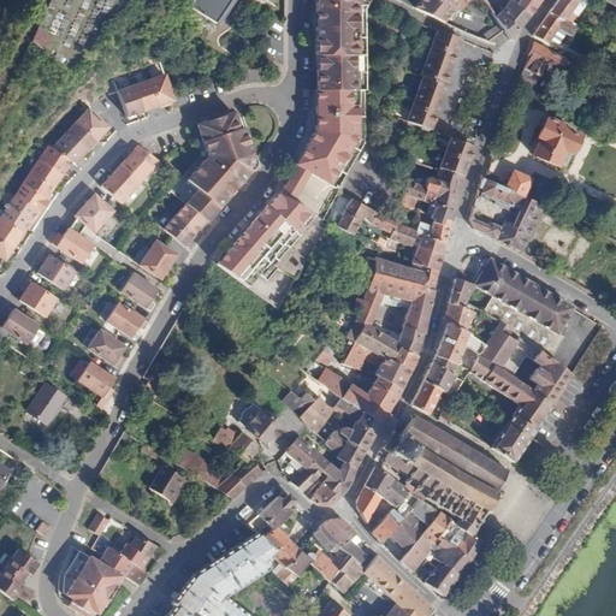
[(195,0),(188,10),(200,19),(214,29),(236,0),(195,0)]
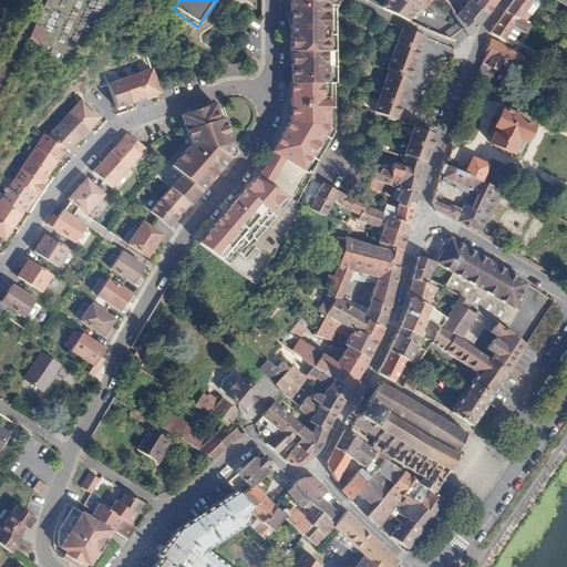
[(290,9),(290,83),(291,107),(295,109),(295,116),(291,116),(291,120),(272,153),(275,154),(286,161),(270,187),(258,181),(255,178),(199,245),(227,266),(239,253),(248,258),(255,247),(272,258),(289,229),(303,204),(298,200),(311,176),(309,174),(310,172),(313,173),(336,132),(336,82),(328,82),(328,40),(321,40),(321,27),(328,27),(328,7),(323,2),(325,0),(290,0),(290,9)]
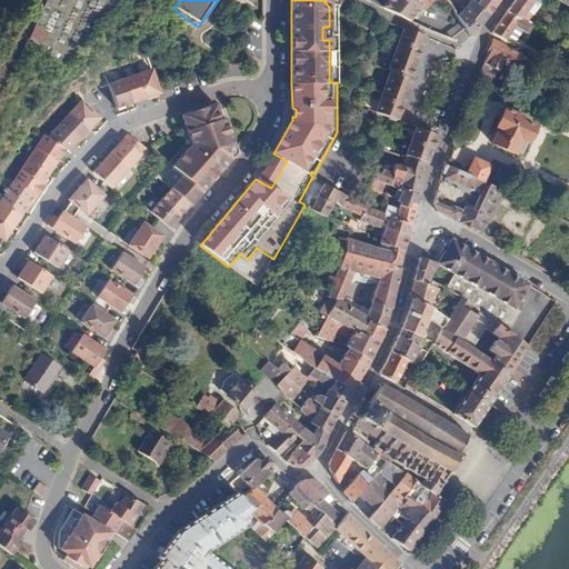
[(401,0),(390,12),(410,23),(431,0),(437,0),(451,26),(457,22),(455,19),(445,0),(401,0)]
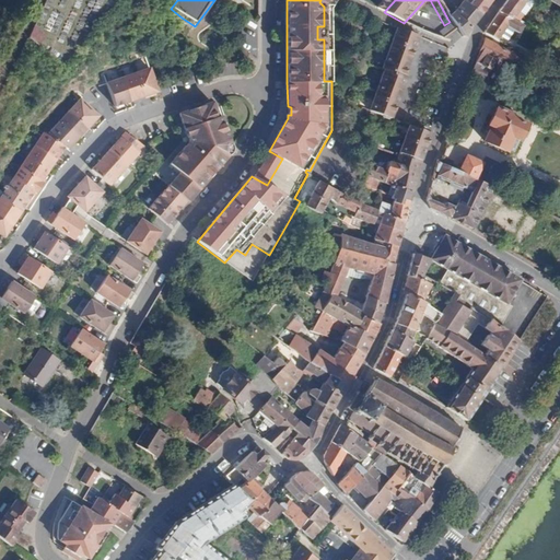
[(457,0),(461,3),(447,19),(450,22),(451,22),(462,36),(469,30),(480,14),(467,1),(466,0),(457,0)]
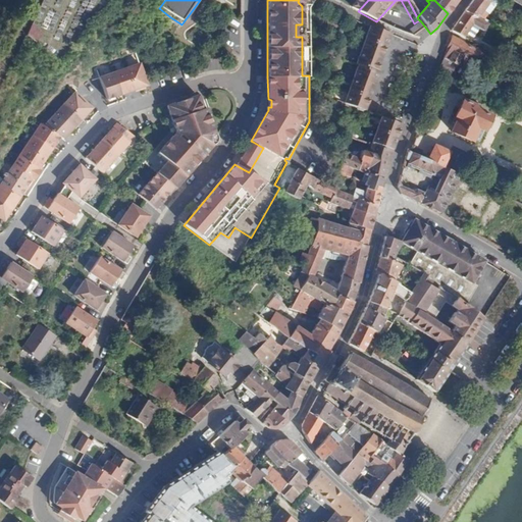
[(435,0),(435,1),(448,13),(457,0),(435,0)]
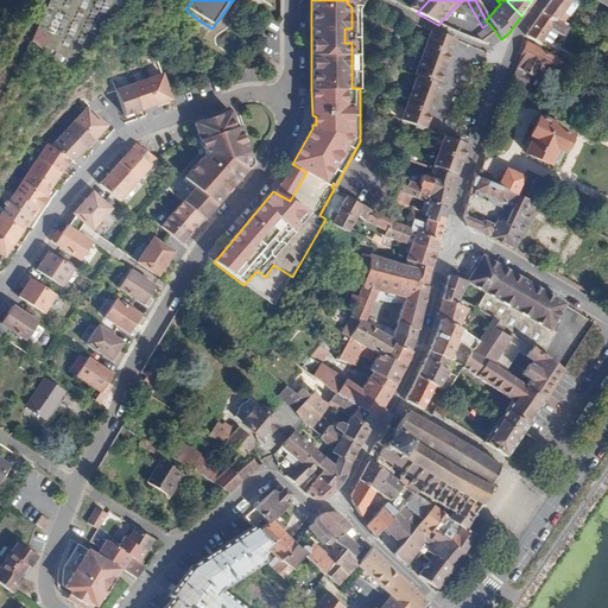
[(550,0),(540,13),(559,23),(567,14),(562,12),(570,0),(574,0),(578,4),(580,0),(550,0)]
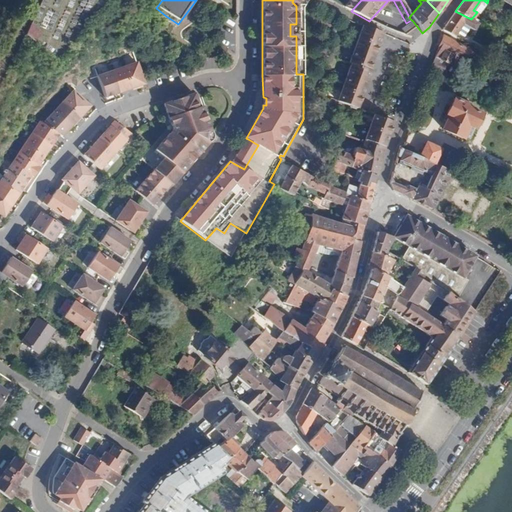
[(483,0),(480,0),(473,10),(477,12),(471,19),(474,21),(487,3),(483,0)]
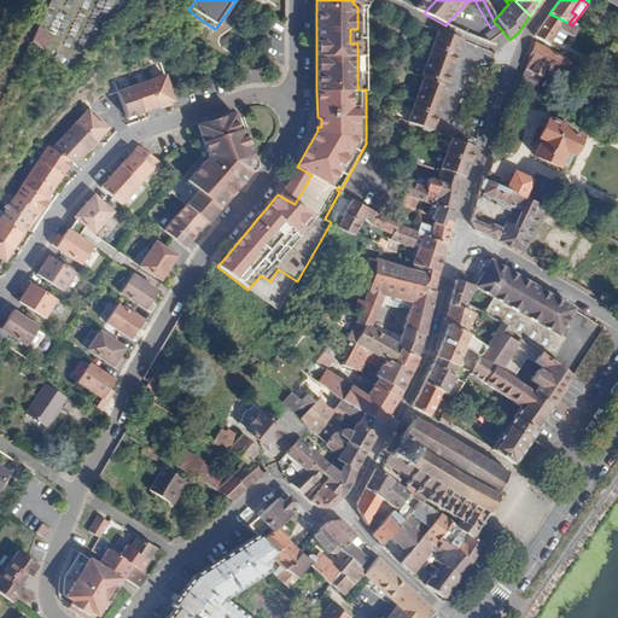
[(184,15),(197,24),(200,19),(188,10),(187,10),(184,15)]
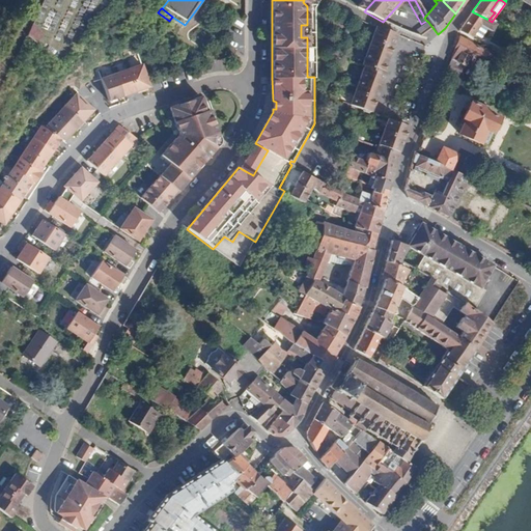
[(472,11),(456,30),(471,37),(473,34),(480,38),(486,29),(492,31),(496,24),(492,22),(488,20),(472,11)]
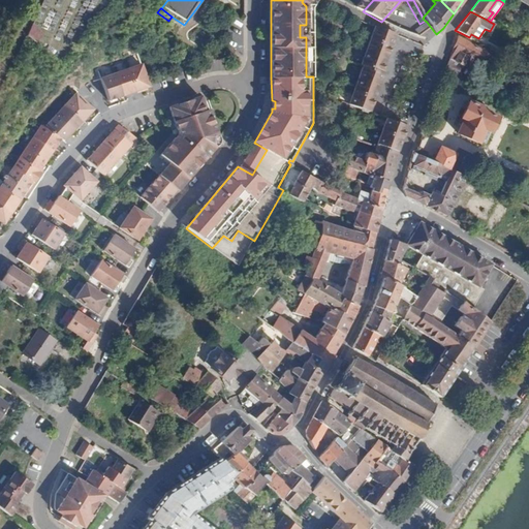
[(167,25),(161,33),(172,41),(178,33),(167,25)]
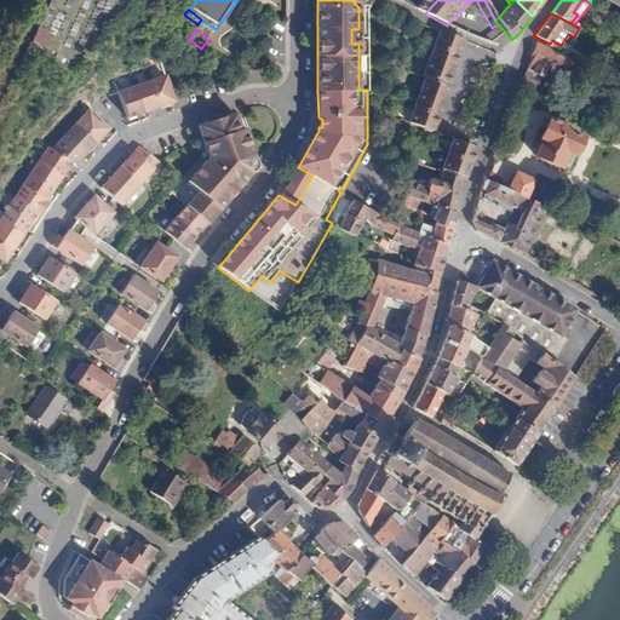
[(436,29),(431,45),(457,53),(461,39),(436,29)]
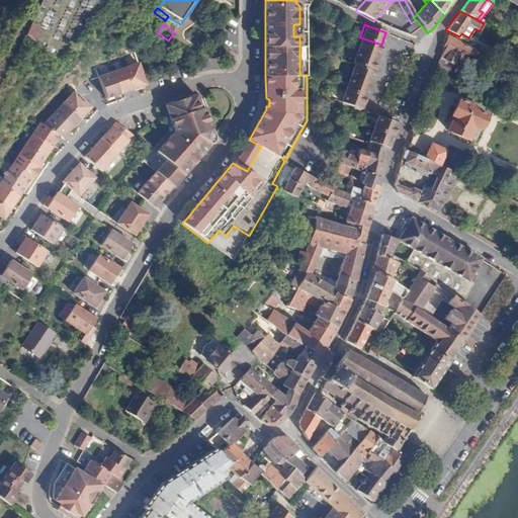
[(28,35),(37,44),(45,35),(32,25),(28,35)]
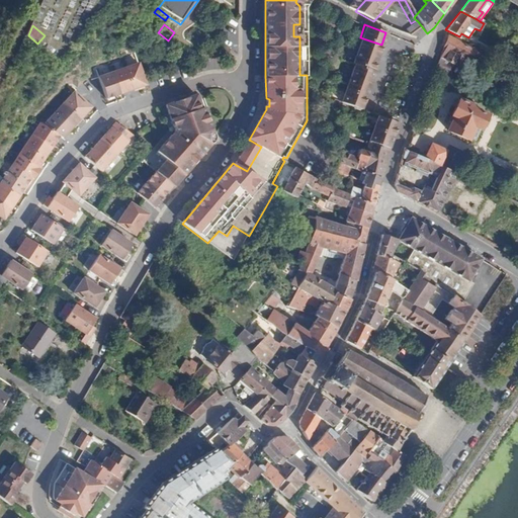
[(448,36),(439,58),(445,61),(445,62),(452,65),(457,56),(468,62),(475,51),(448,36)]
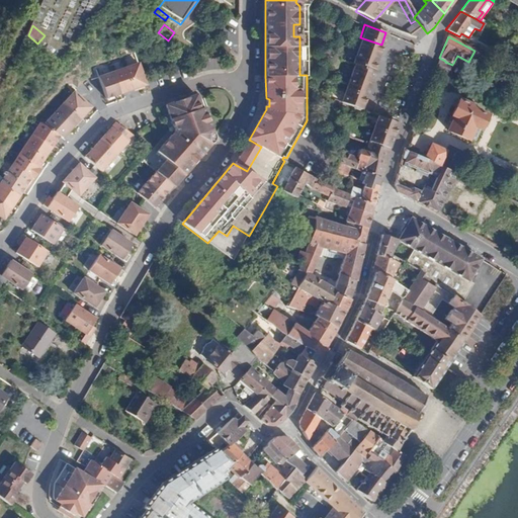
[(360,37),(356,50),(377,57),(381,45),(360,37)]
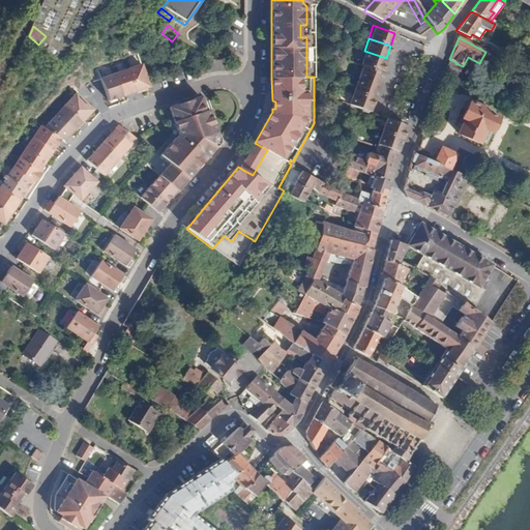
[(228,47),(223,54),(229,58),(234,51),(228,47)]
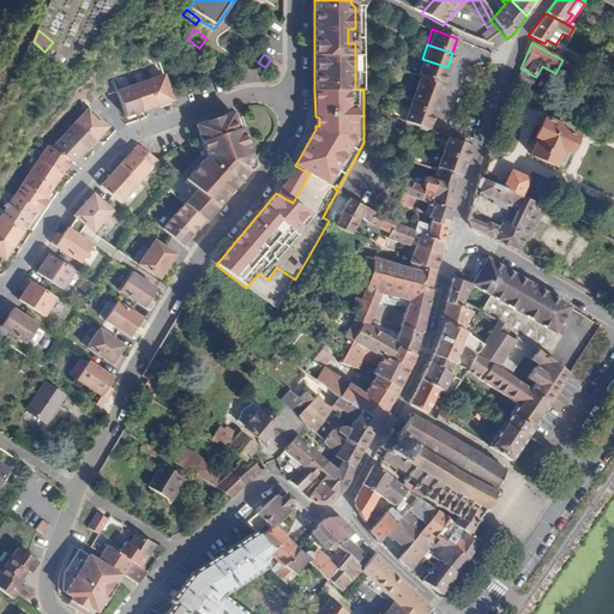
[(422,59),(417,74),(420,76),(443,83),(447,67),(422,59)]
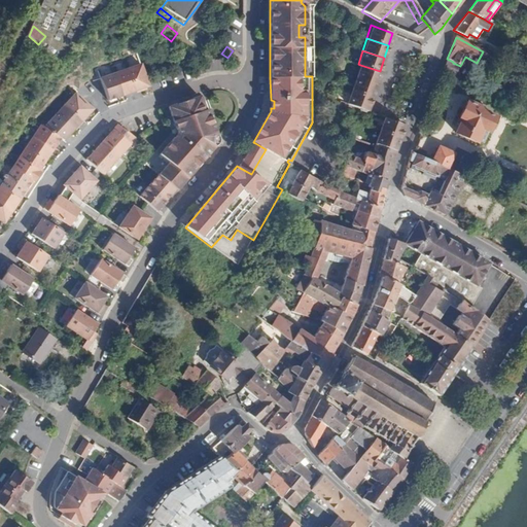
[(360,65),(356,77),(377,84),(382,71),(380,71),(360,65)]
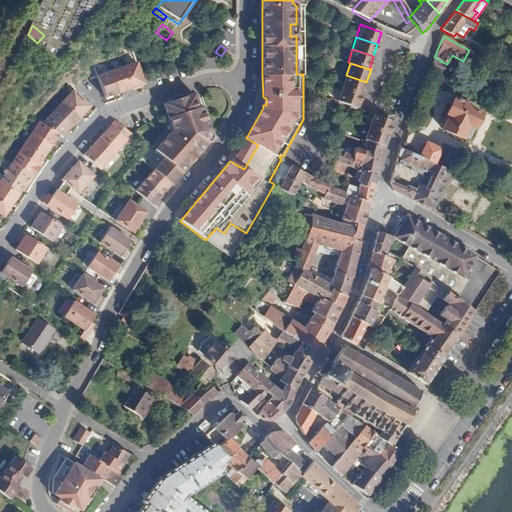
[(122,68),(129,90),(143,85),(136,64),(122,68)]
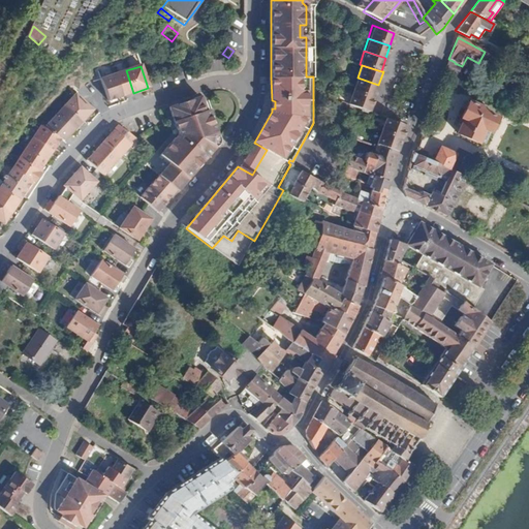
[(114,75),(120,97),(133,93),(126,70),(114,75)]
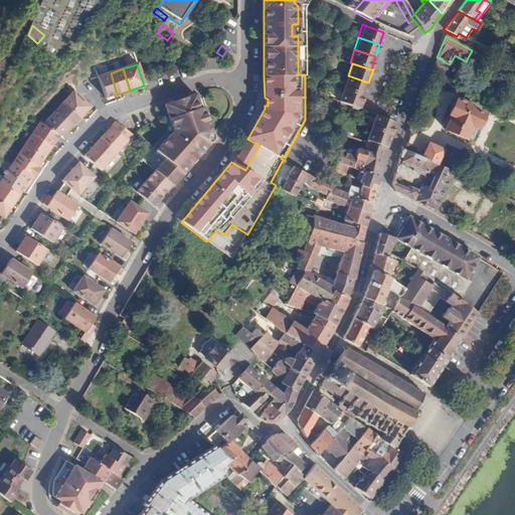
[(99,81),(105,100),(117,95),(111,73),(98,77),(99,81)]
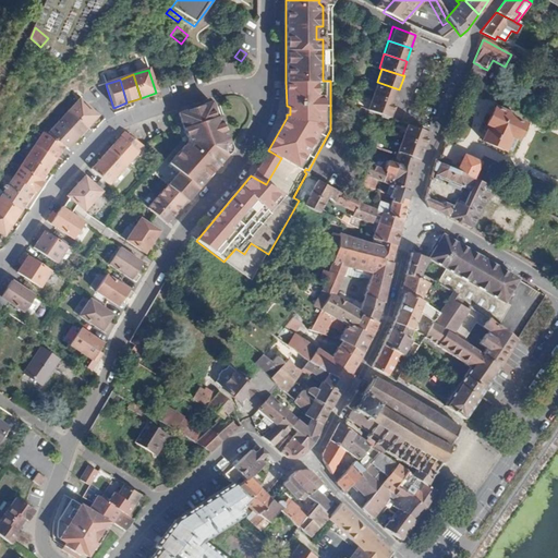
[(377,82),(372,96),(395,102),(399,89),(377,82)]
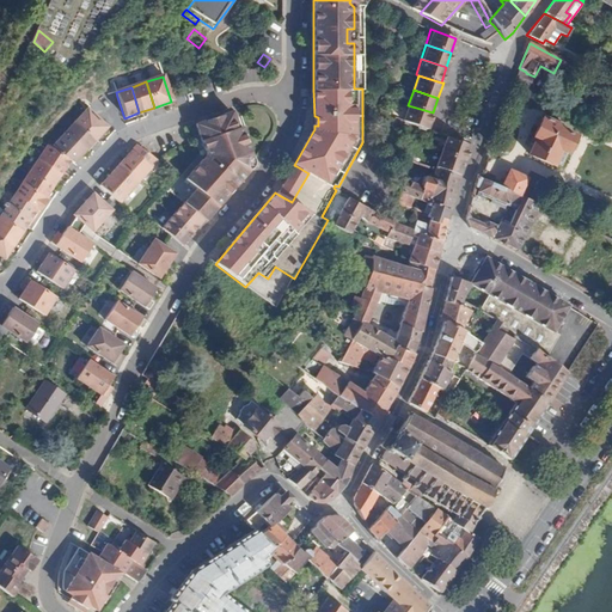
[(408,105),(403,120),(427,128),(428,126),(433,112),(408,105)]
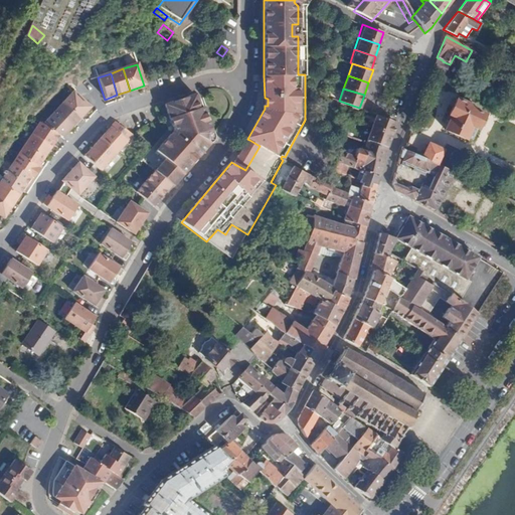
[(73,94),(64,104),(80,120),(91,110),(73,94)]
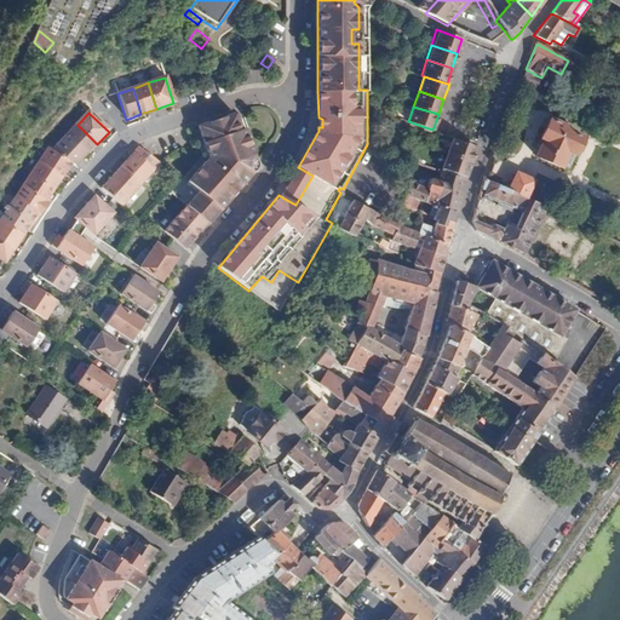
[(245,132),(239,115),(235,116),(242,132),(245,132)]
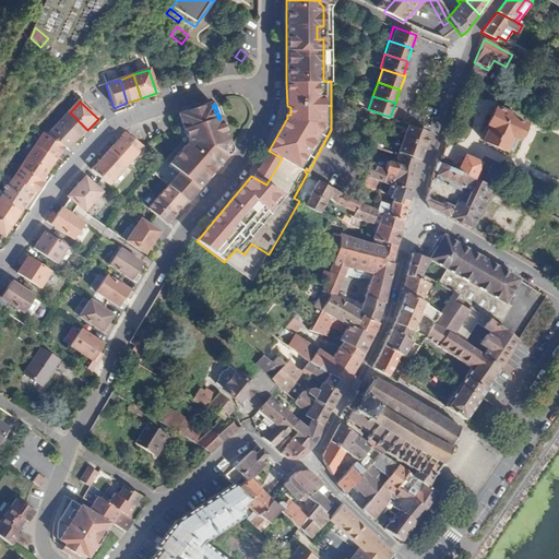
[(189,145),(171,166),(182,175),(171,188),(188,201),(189,202),(233,150),(229,141),(224,142),(221,134),(226,133),(221,119),(218,119),(212,105),(180,117),(189,145)]
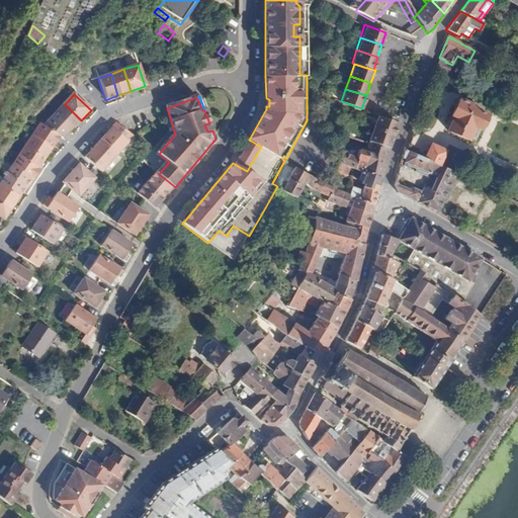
[(459,100),(451,117),(453,117),(447,132),(467,141),(473,127),(480,130),(486,116),(471,109),(472,106),(459,100)]
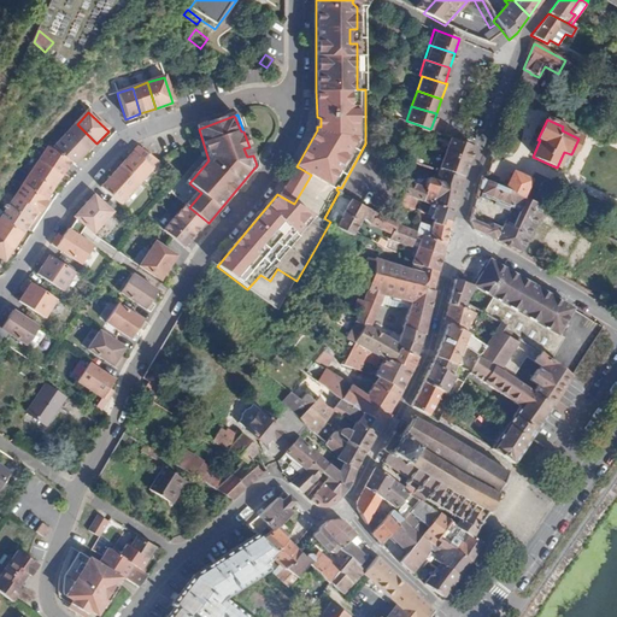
[(77,124),(66,136),(86,156),(97,144),(77,124)]
